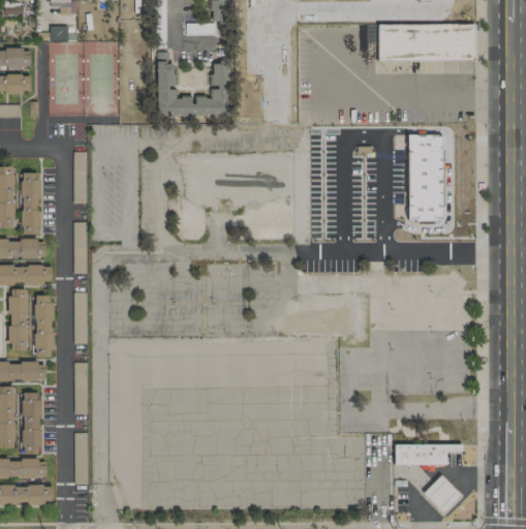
[(50,0),(51,7),(60,7),(60,14),(72,14),(71,0),(50,0)]
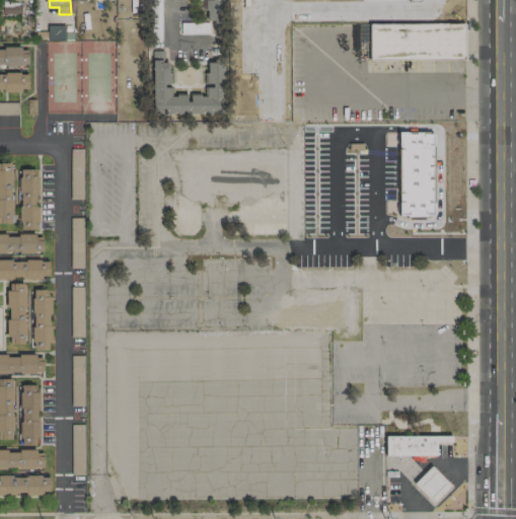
[(225,0),(207,0),(208,21),(226,21),(225,0)]
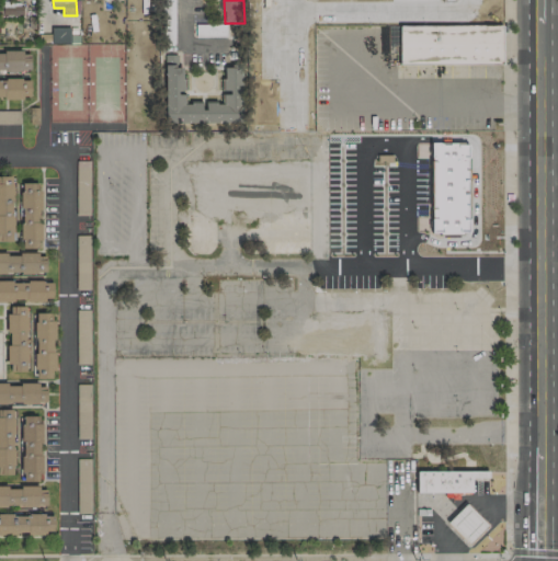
[(26,14),(25,6),(7,7),(7,14),(26,14)]
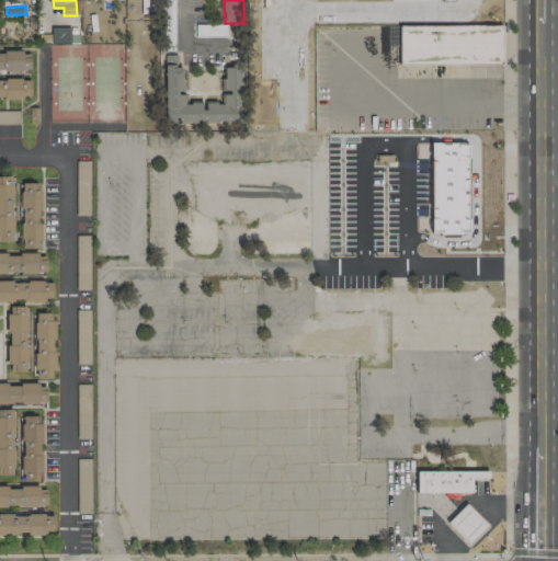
[(503,25),(503,64),(401,64),(401,26),(503,25)]
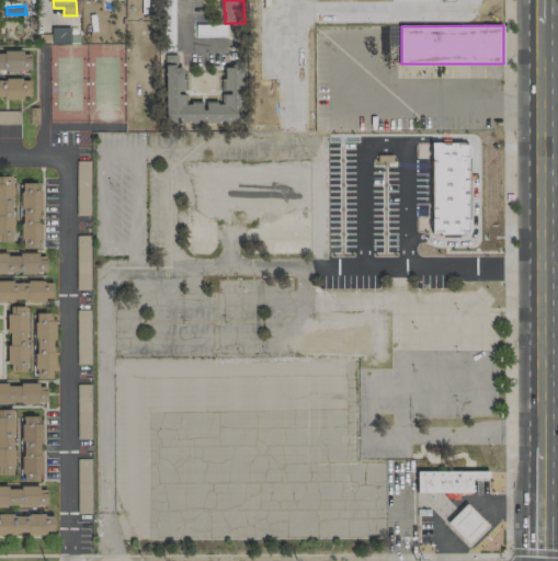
[(0,70),(33,70),(33,50),(0,50),(0,70)]
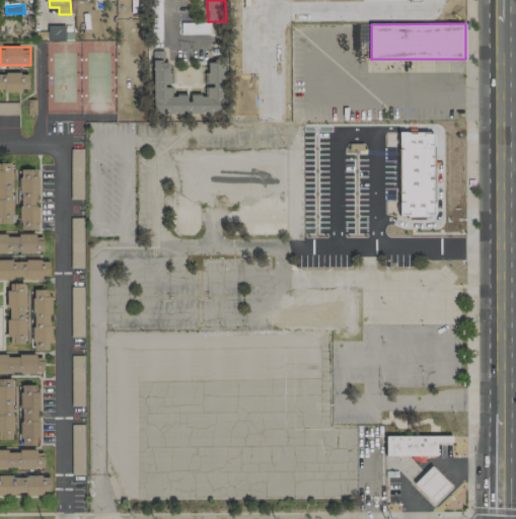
[(154,113),(226,114),(226,62),(208,62),(208,94),(191,94),(172,94),(172,85),(171,85),(171,62),(166,62),(166,51),(154,51),(154,113)]
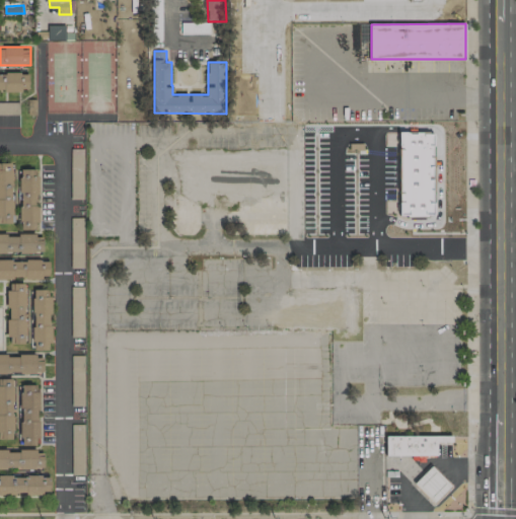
[(0,73),(0,90),(30,91),(30,73),(0,73)]
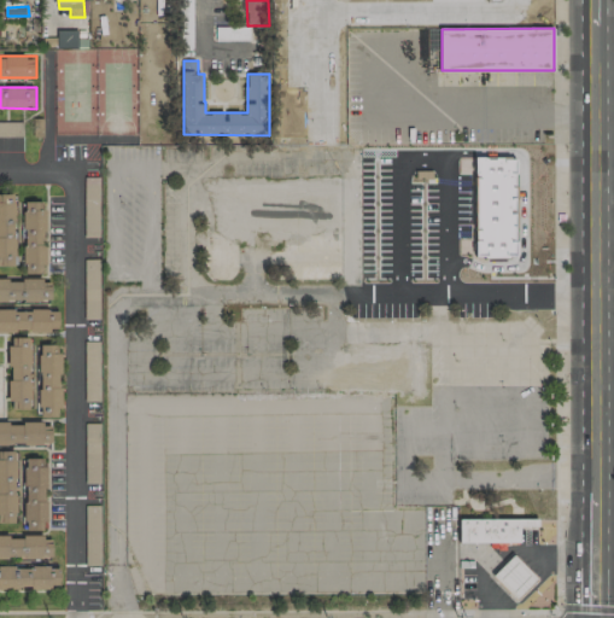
[(25,122),(0,121),(0,136),(25,138),(25,122)]
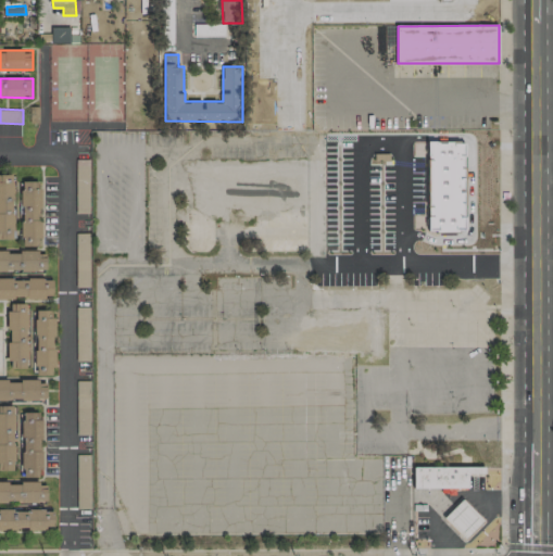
[(466,229),(429,230),(431,141),(466,143),(466,229)]
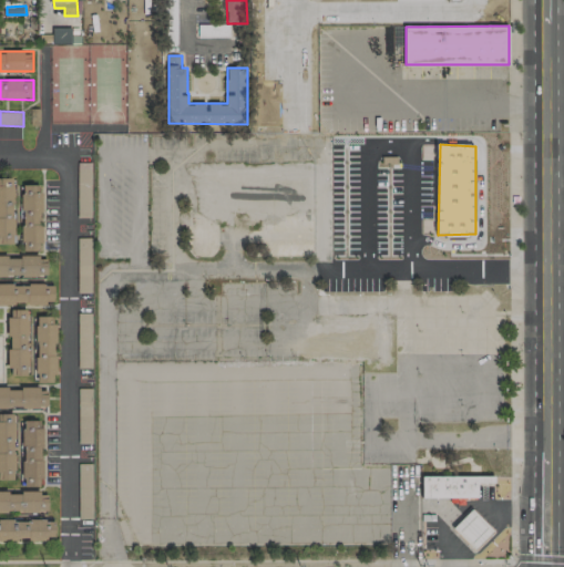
[(0,244),(17,244),(16,177),(0,177),(0,244)]
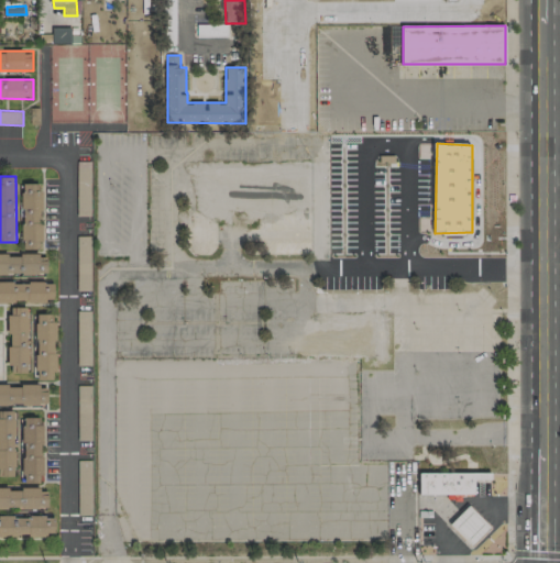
[(43,183),(23,184),(24,249),(44,249),(43,183)]
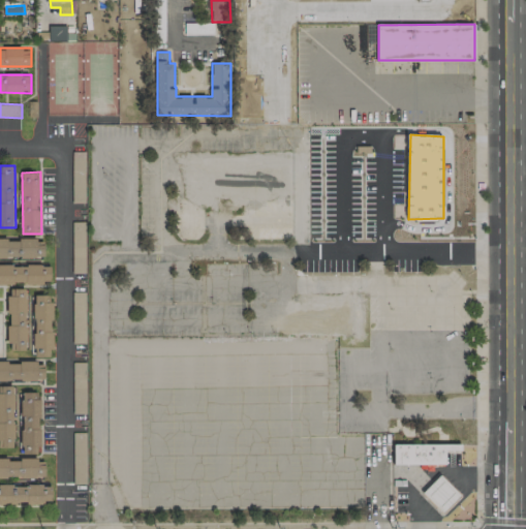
[(75,273),(88,273),(87,236),(74,236),(75,273)]
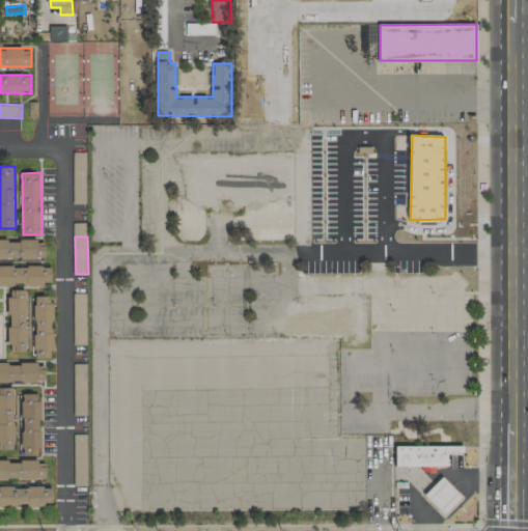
[(0,258),(46,258),(46,241),(0,240),(0,258)]
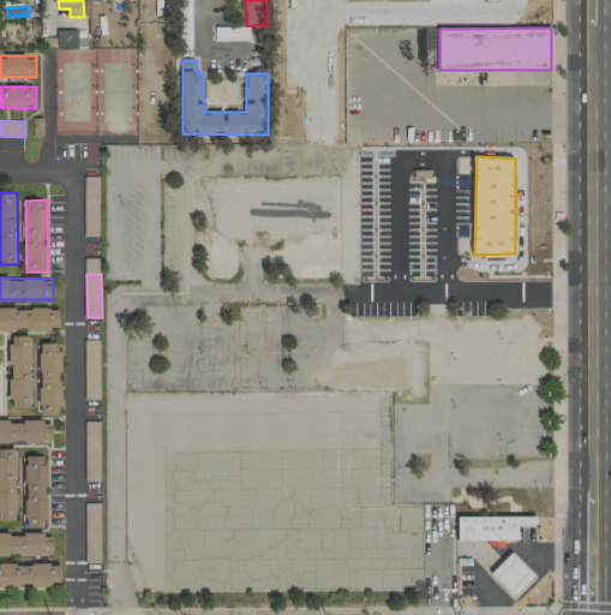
[(0,329),(60,329),(60,308),(0,308),(0,329)]
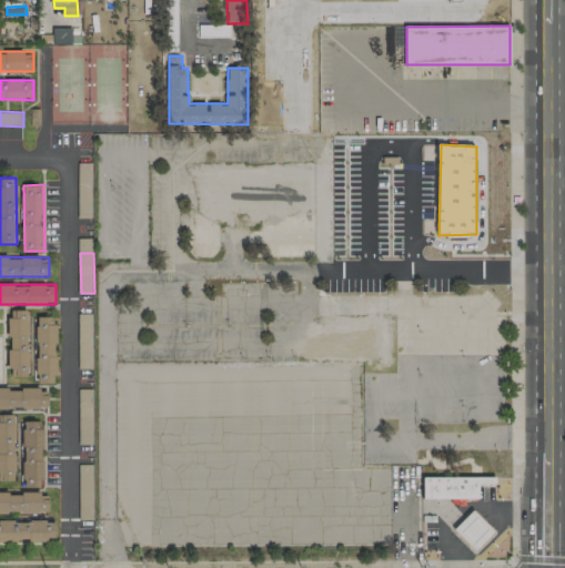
[(29,376),(29,367),(30,367),(30,311),(11,310),(11,376),(29,376)]
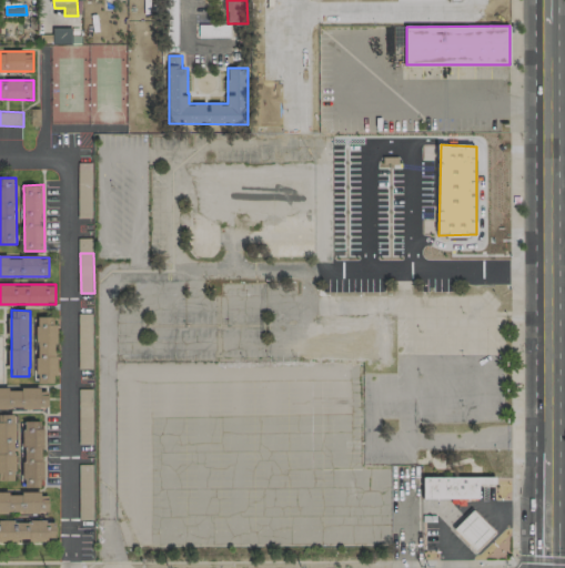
[(37,383),(58,384),(58,316),(38,316),(37,383)]
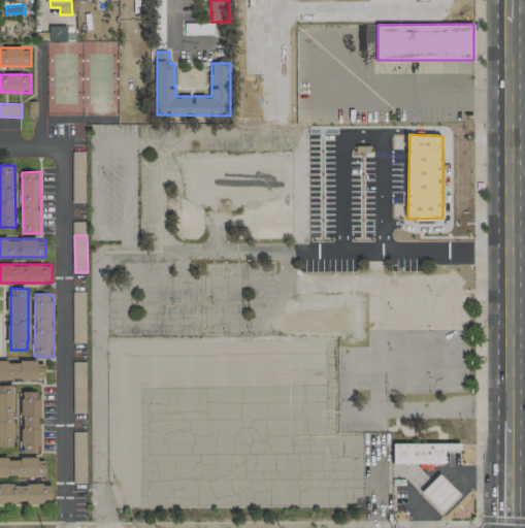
[(0,380),(46,381),(46,361),(0,361),(0,380)]
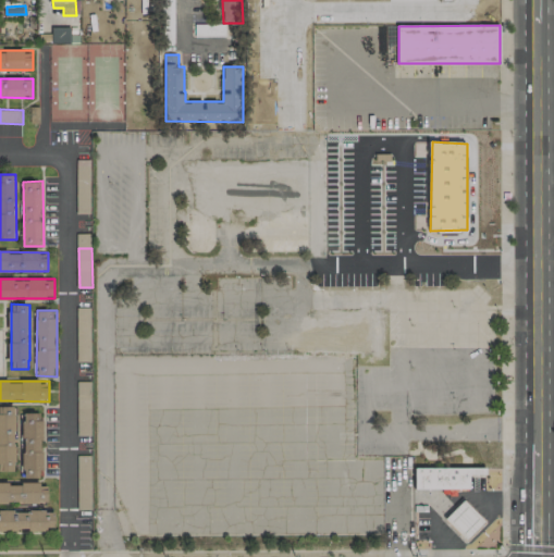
[(44,421),(37,421),(37,413),(25,412),(24,478),(44,478),(44,421)]
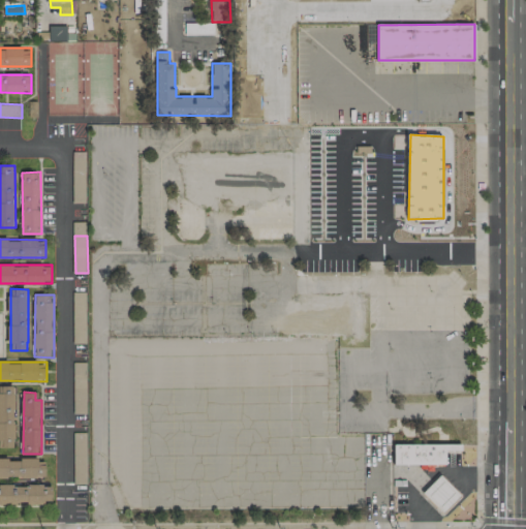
[(395,463),(446,463),(445,448),(462,448),(462,443),(394,443),(395,463)]
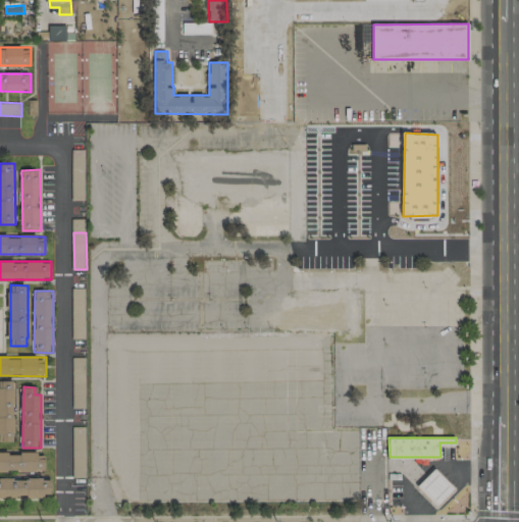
[(0,470),(46,471),(46,454),(0,453),(0,470)]
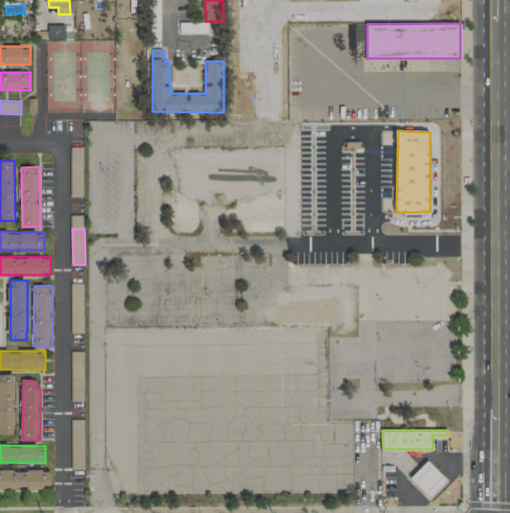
[(449,481),(429,460),(411,479),(431,499),(449,481)]
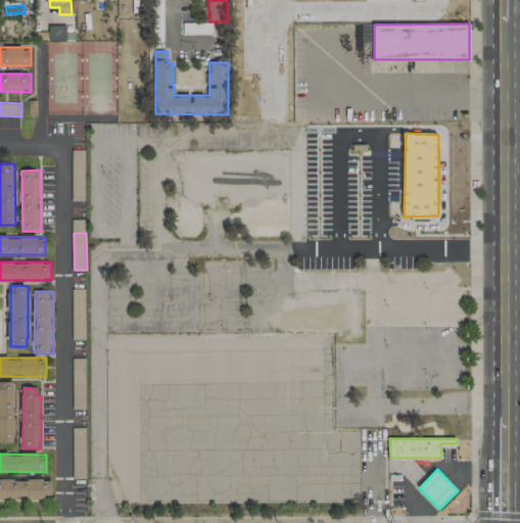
[(52,480),(43,480),(43,478),(30,479),(30,481),(27,480),(27,484),(24,484),(24,481),(16,480),(16,484),(12,484),(12,479),(0,478),(0,497),(15,497),(15,495),(28,495),(28,497),(44,497),(44,491),(52,491),(52,480)]
